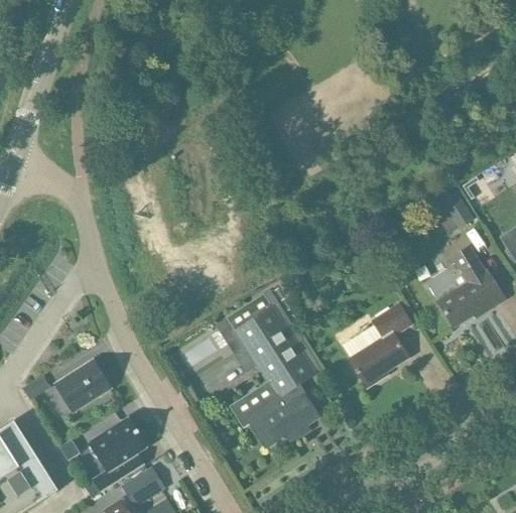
[(454,224),(468,215),(457,198),(442,208),(454,224)]
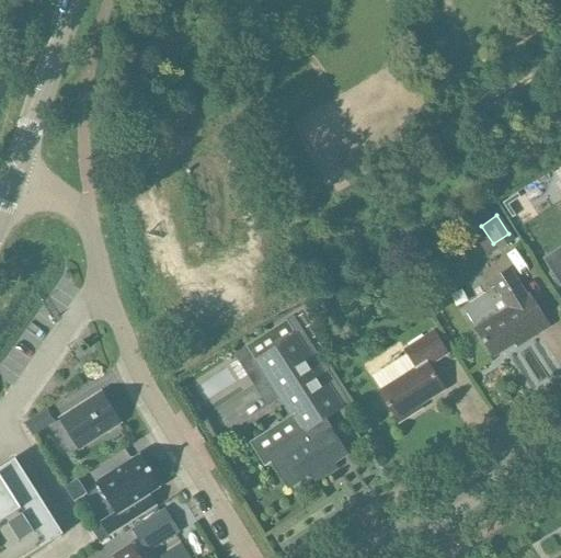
[(560,257),(550,264),(560,280),(560,257)]
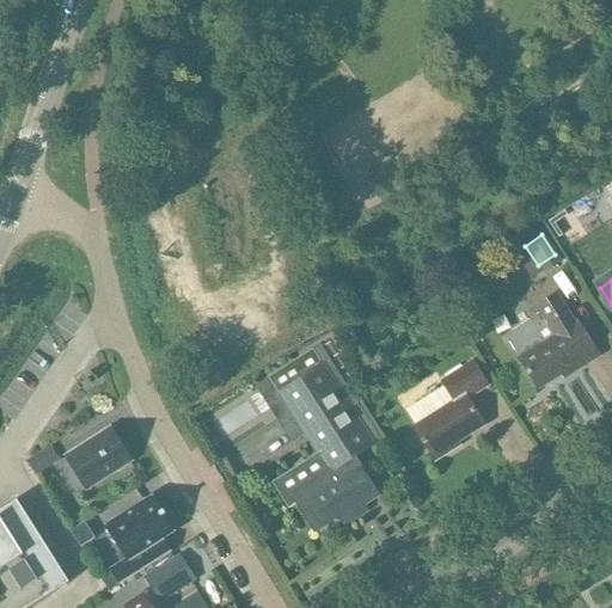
[(531,308),(536,314),(506,333),(519,354),(539,386),(577,362),(580,366),(599,354),(576,318),(574,319),(556,292),(531,308)]
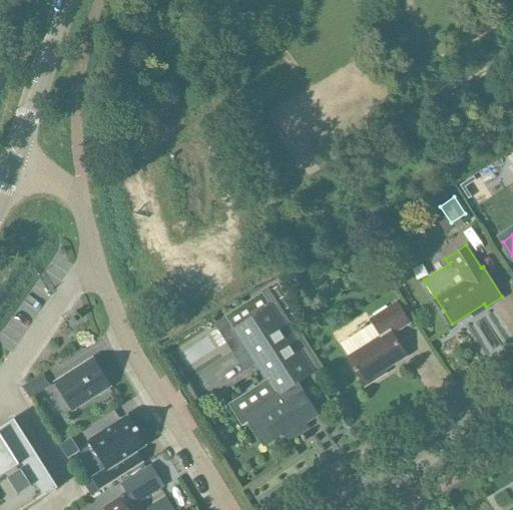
[(411,322),(397,300),(369,318),(372,323),(342,342),(350,355),(347,357),(356,371),(357,370),(366,384),(381,374),(379,372),(406,354),(392,333),(411,322)]
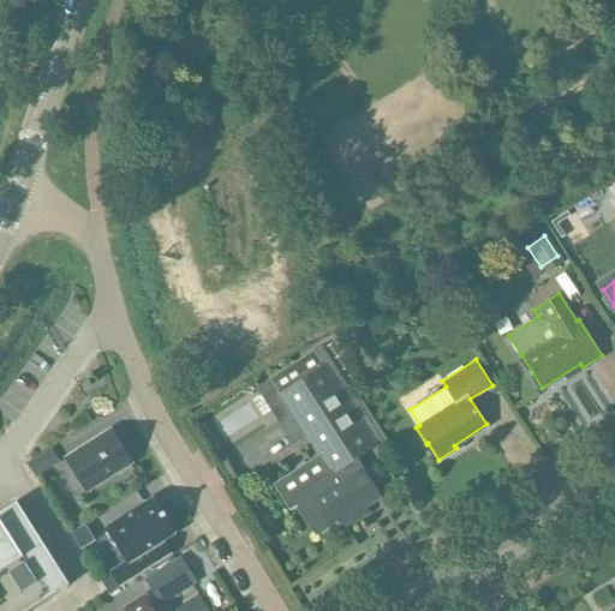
[(297,467),(274,481),(291,508),(299,503),(305,514),(317,532),(330,523),(333,527),(342,521),(344,523),(347,521),(345,516),(365,503),(366,505),(381,496),(356,457),(376,444),(375,443),(326,365),(281,394),(306,433),(320,453),(297,467)]
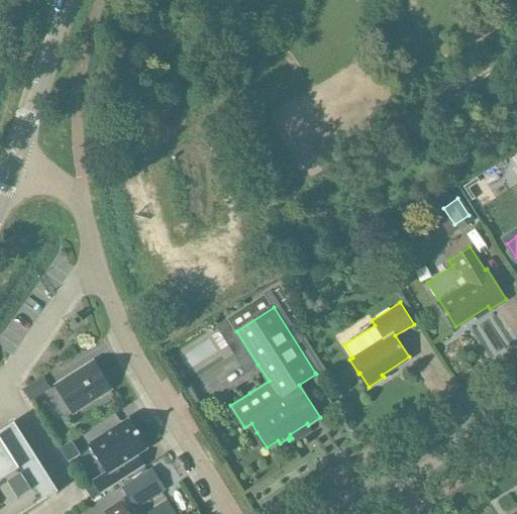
[(94,361),(56,385),(73,411),(111,387),(94,361)]
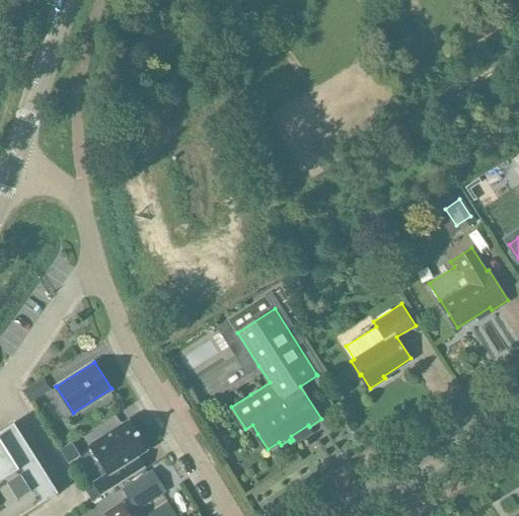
[(131,419),(89,445),(107,472),(93,482),(101,495),(146,466),(139,454),(149,448),(131,419)]
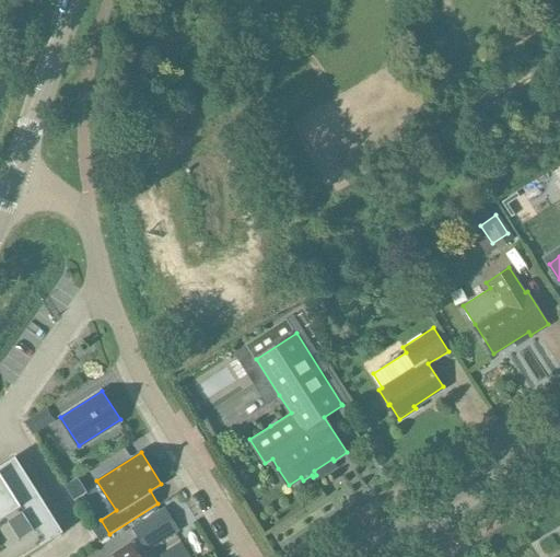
[(24,556),(63,532),(18,461),(0,471),(0,556),(24,556)]
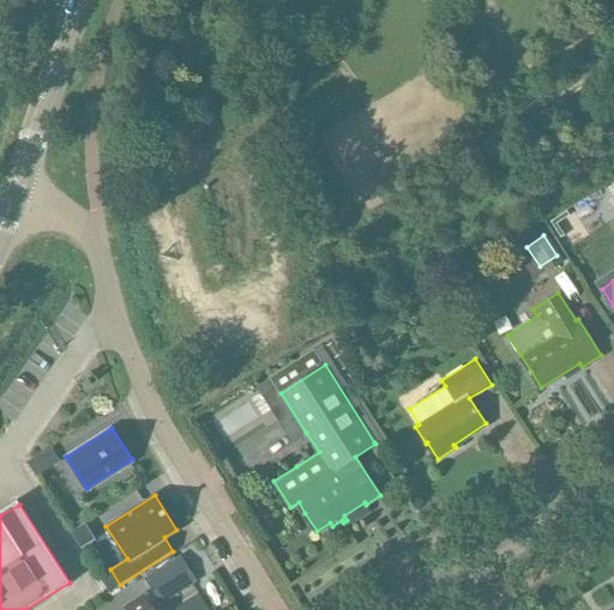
[(85,520),(71,530),(82,548),(96,538),(85,520)]
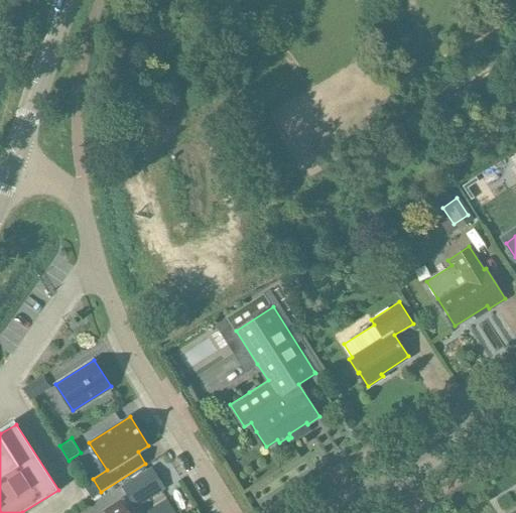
[(149,469),(122,486),(135,506),(162,489),(149,469)]
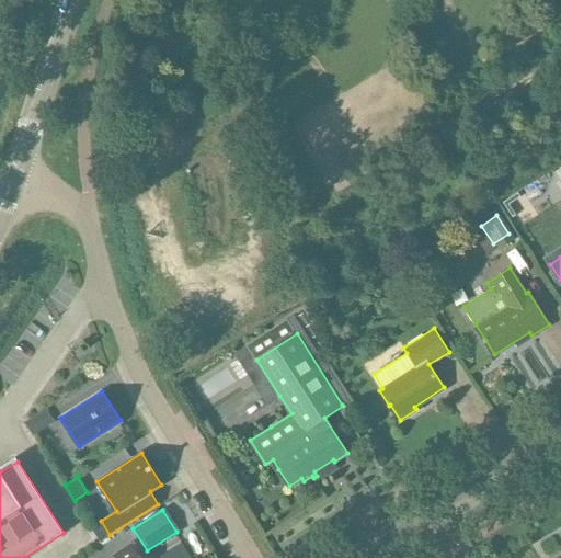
[(192,557),(182,541),(159,555),(160,557),(192,557)]
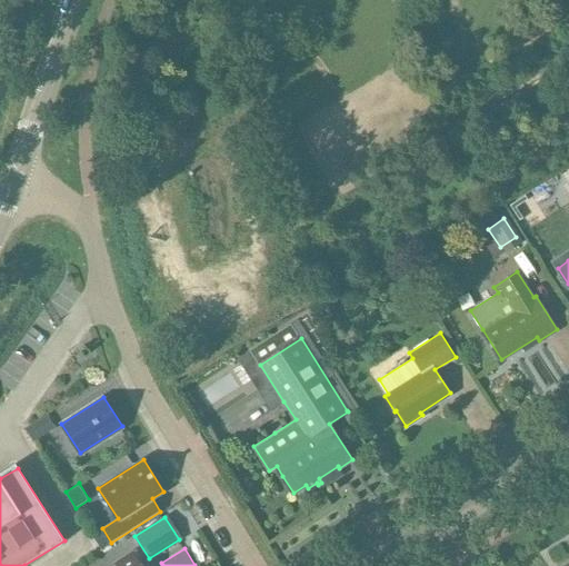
[(116,565),(142,565),(133,550),(117,562),(118,564),(116,565)]
